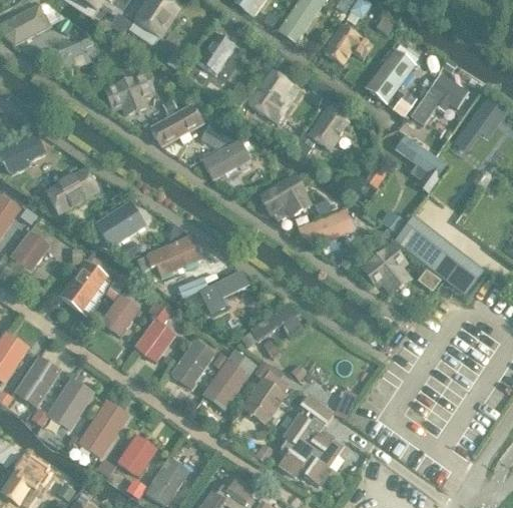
[(159,35),(177,8),(164,0),(144,0),(128,27),(148,41),(153,31),(159,35)]
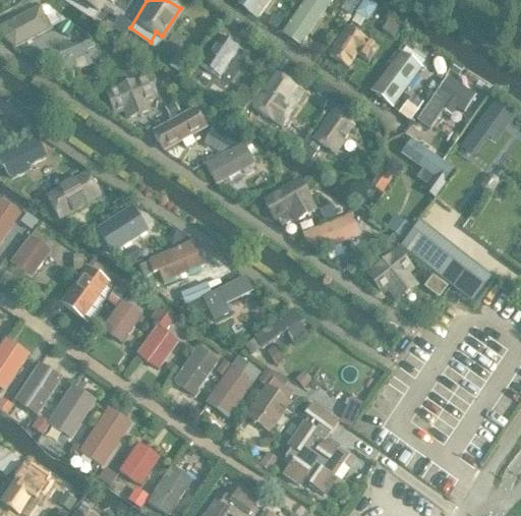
[(239,0),(238,1),(248,9),(254,0),(239,0)]
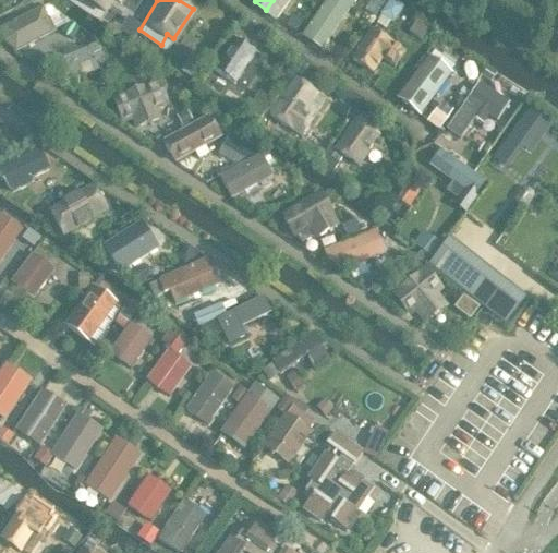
[(322,47),(353,0),(325,0),(324,2),(302,34),(314,41),(322,47)]
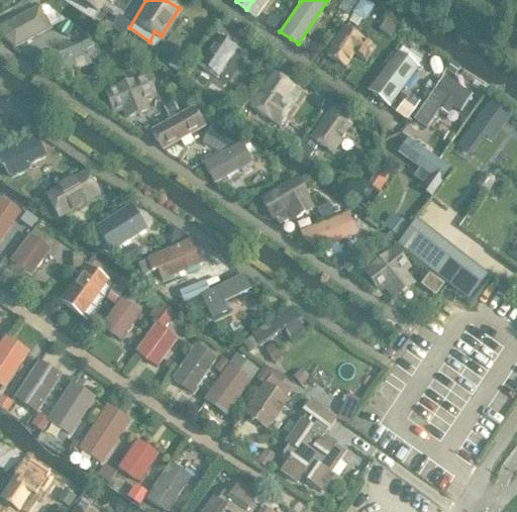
[(0,29),(4,38),(13,45),(52,25),(40,5),(0,25),(0,29)]
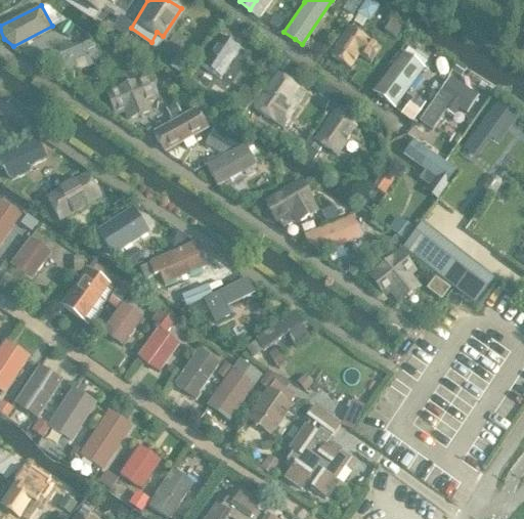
[(345,32),(328,59),(351,74),(360,60),(372,66),(379,54),(345,32)]
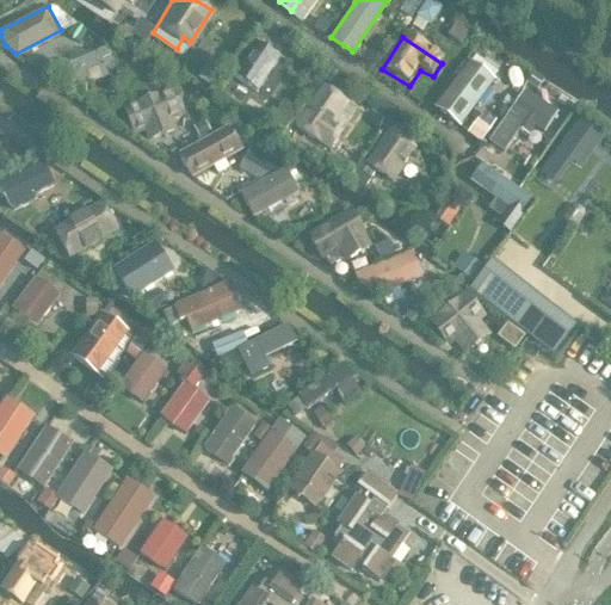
[(257,87),(278,55),(254,39),(233,71),(257,87)]
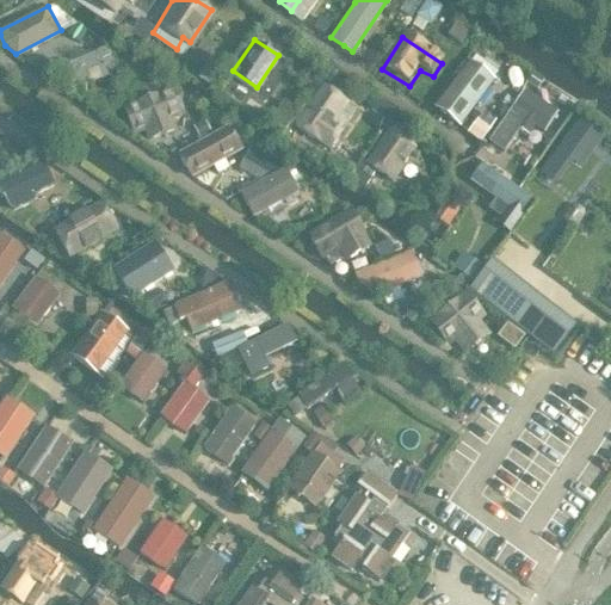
[(116,72),(123,62),(113,55),(110,44),(54,67),(60,80),(103,63),(103,62),(116,72)]
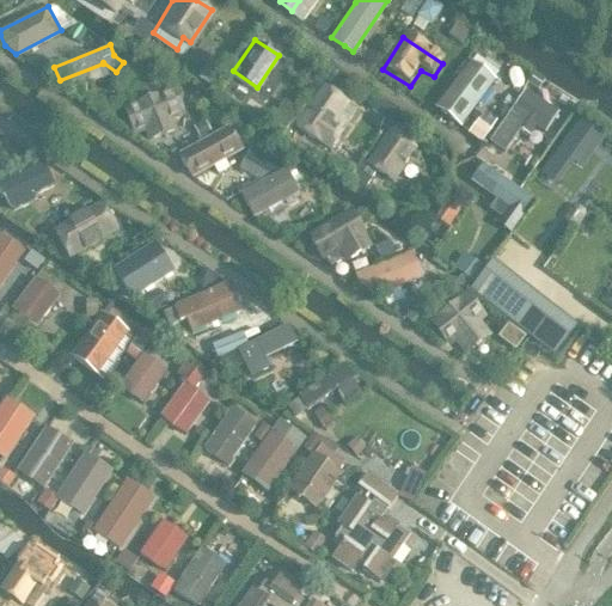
[(448,116),(460,124),(495,77),(471,57),(460,73),(436,106),(448,116)]
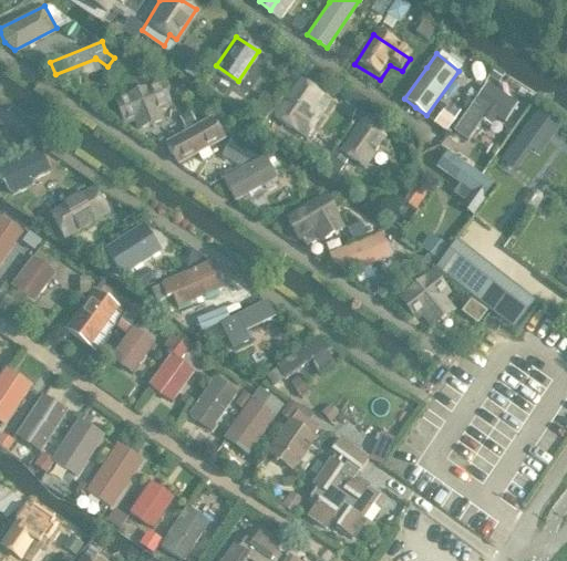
[(161,108),(172,104),(161,76),(112,96),(123,123),(133,120),(136,128),(164,117),(161,108)]
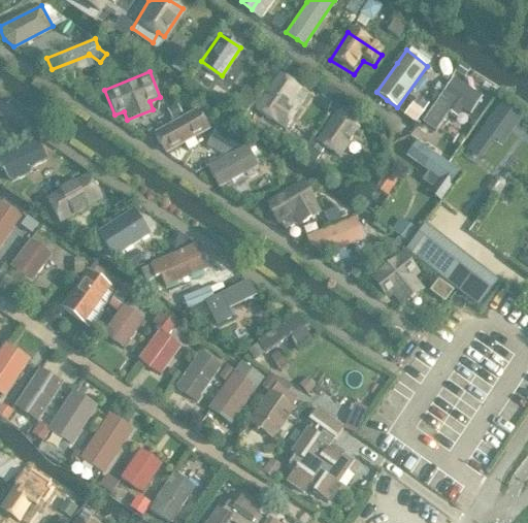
[(299,109),(289,103),(299,87),(278,72),(260,100),(292,122),(299,109)]
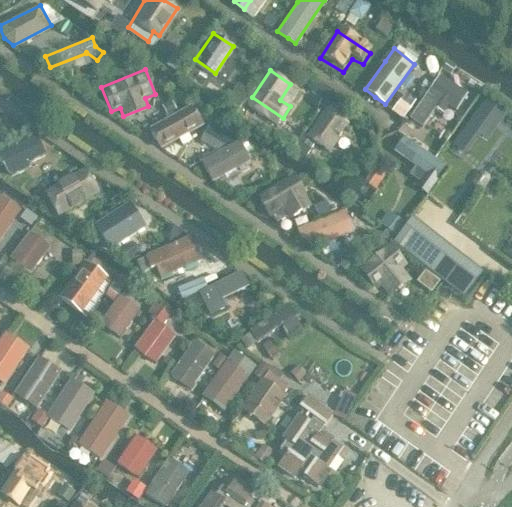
[(455,108),(467,91),(439,72),(427,89),(435,95),(430,102),(442,111),(447,103),(455,108)]
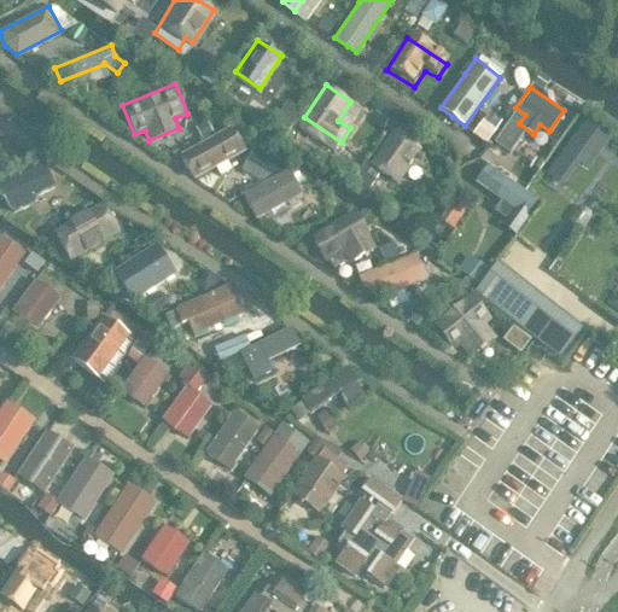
[(587,114),(561,149),(578,162),(605,126),(587,114)]
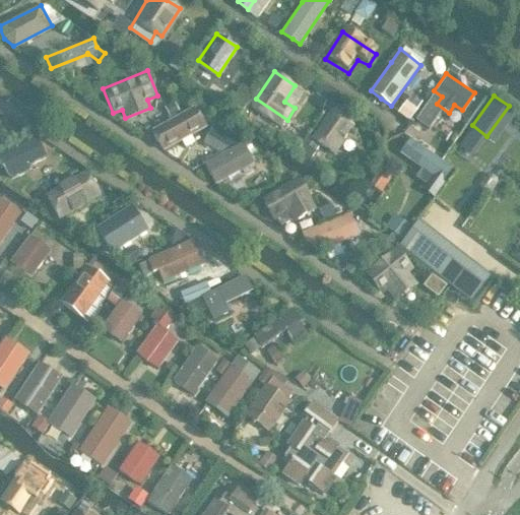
[(163,148),(182,138),(206,125),(195,107),(187,111),(152,130),(163,148)]
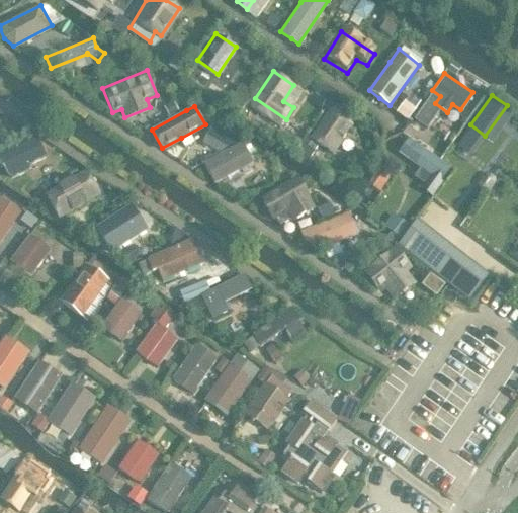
[(333,150),(350,122),(330,109),(308,143),(315,148),(320,141),(333,150)]
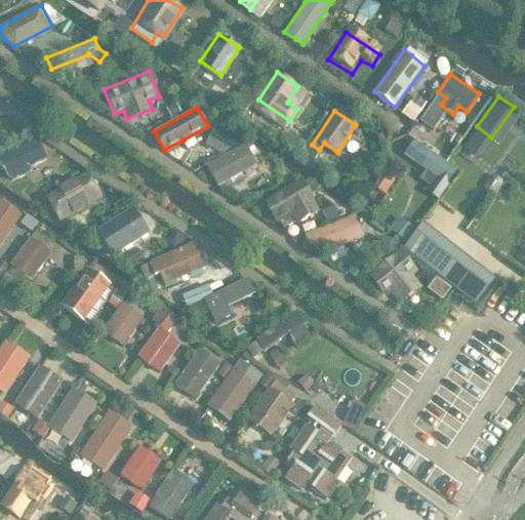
[(28,165),(45,156),(36,136),(3,153),(0,154),(0,160),(9,178),(30,168),(28,165)]
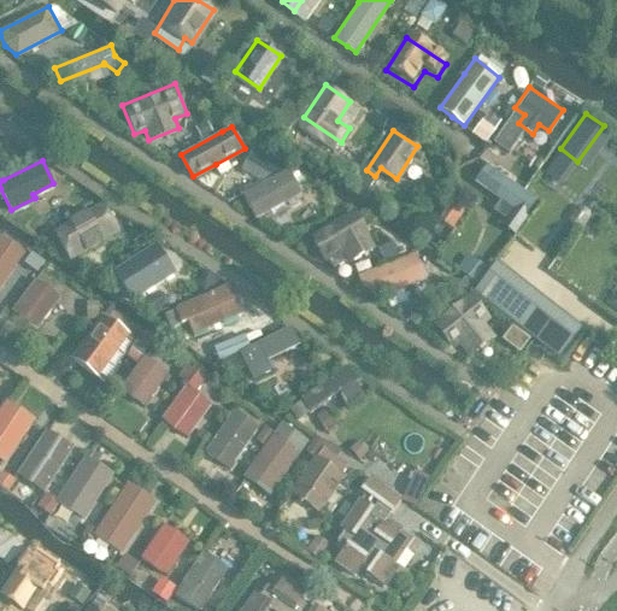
[(299,186),(289,169),(289,168),(242,193),(252,212),(299,186)]
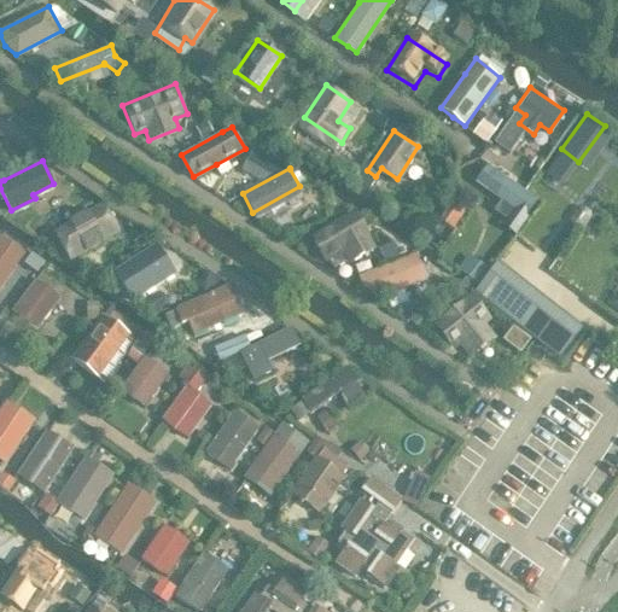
[(525,213),(535,199),(496,172),(487,186),(516,207),(505,223),(513,231),(526,214),(525,213)]
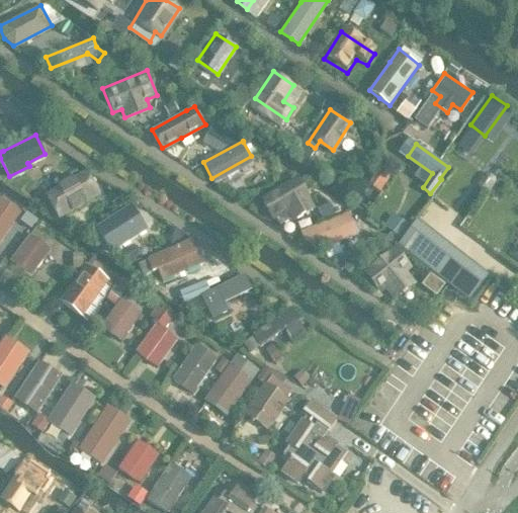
[(95,190),(91,182),(93,181),(87,170),(52,189),(45,192),(56,212),(83,197),(95,190)]
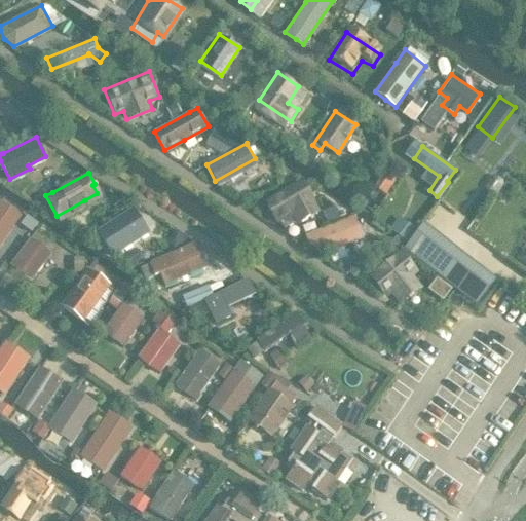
[(266,200),(276,219),(293,210),(299,221),(316,211),(301,181),(266,200)]
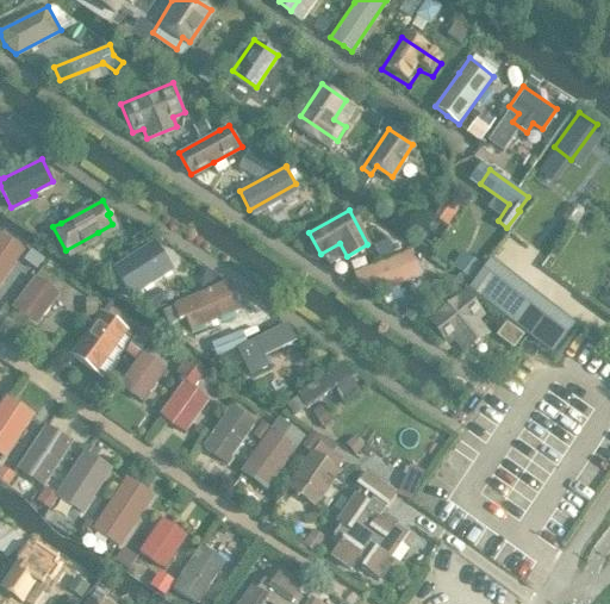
[(111,268),(119,281),(167,251),(160,238),(111,268)]
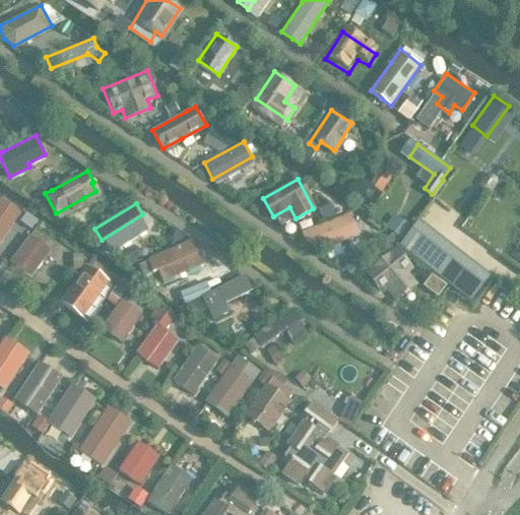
[(0,239),(17,216),(0,204),(0,239)]
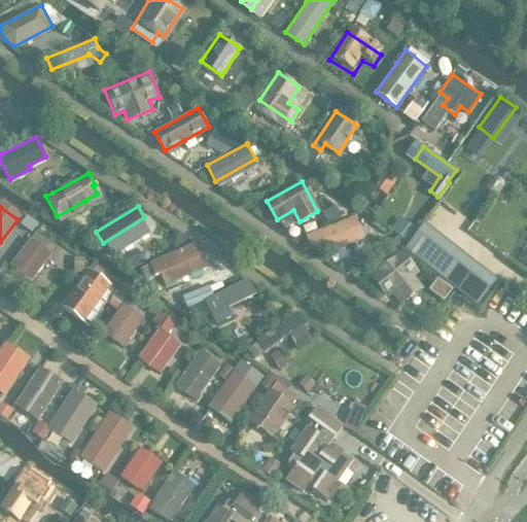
[(320,254),(321,253),(362,238),(354,214),(306,234),(310,246),(312,245),(320,254)]
